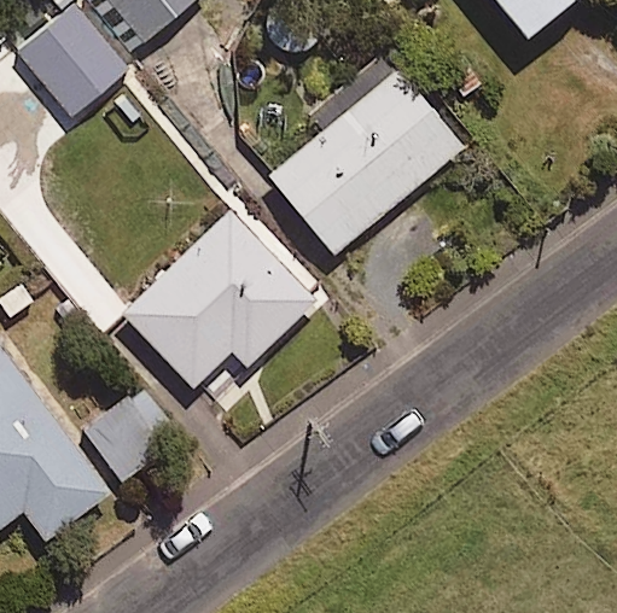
[(87,0),(132,53),(195,0),(87,0)]
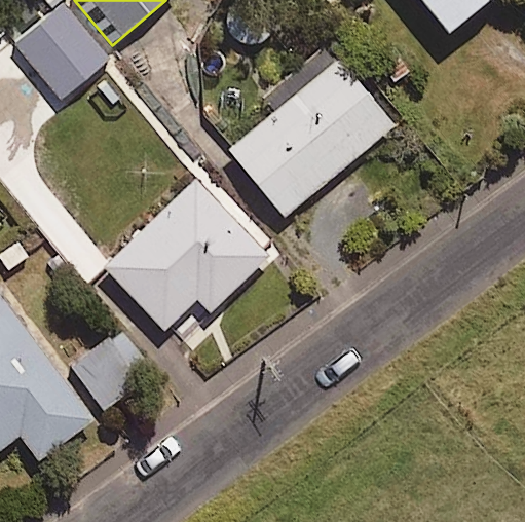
[(484,0),(422,0),(448,30),(484,0)]
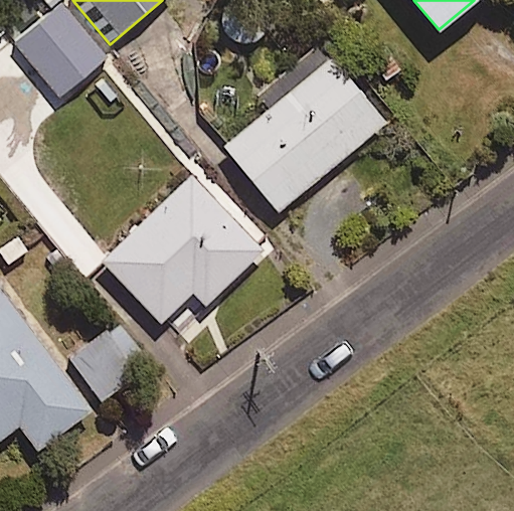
[(385,125),(333,59),(225,147),(278,212),(385,125)]
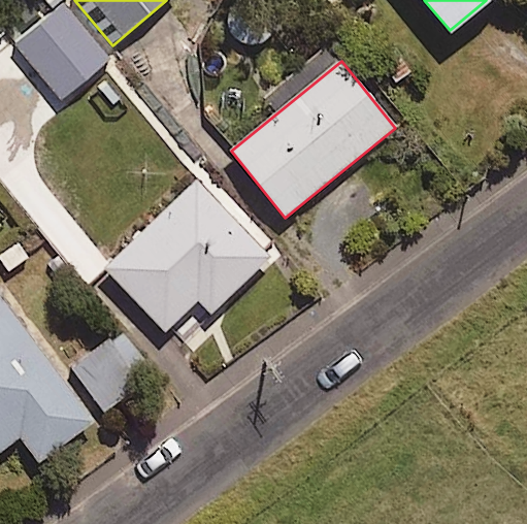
[(268,260),(194,181),(102,265),(164,332),(198,301),(210,315),(268,260)]
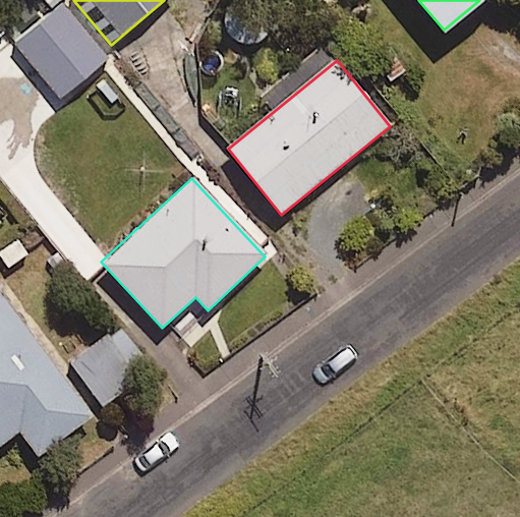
[(98,412),(3,286),(0,288),(0,446),(19,432),(38,457),(98,412)]
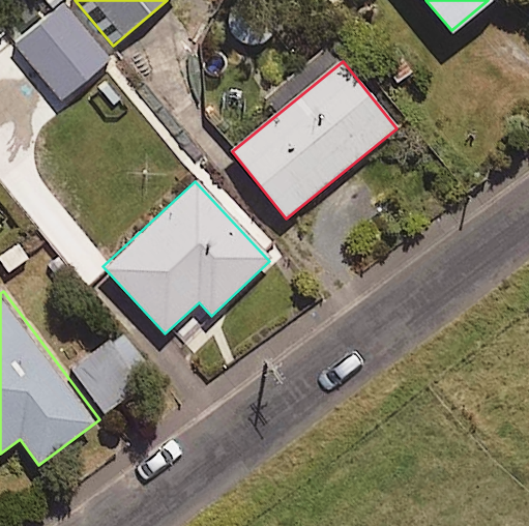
[(152,385),(122,338),(76,368),(105,414),(152,385)]
